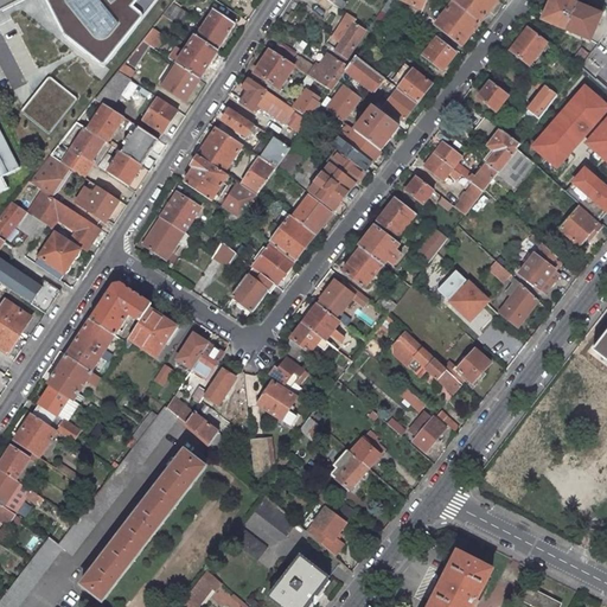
[(44,0),(59,30),(103,65),(155,0),(44,0)]
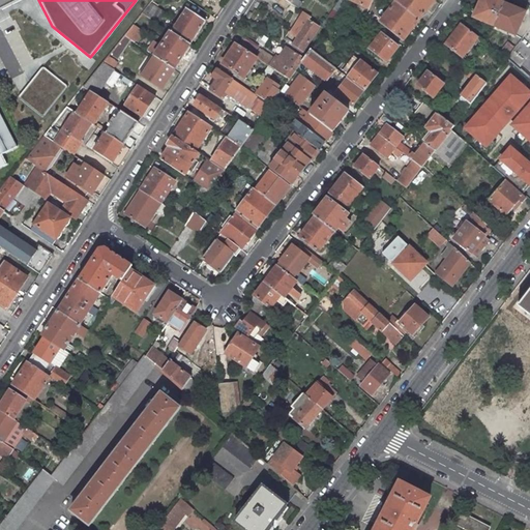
[(434,0),(396,0),(396,2),(419,20),(434,0)]
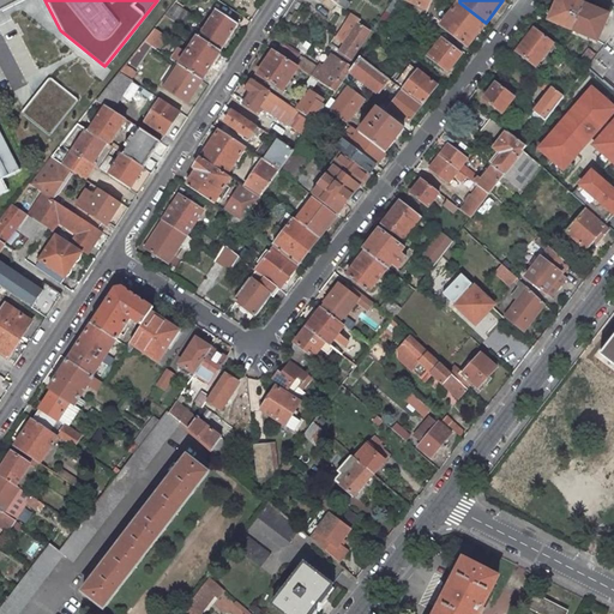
[(573,30),(584,5),(573,0),(557,0),(549,20),(573,30)]
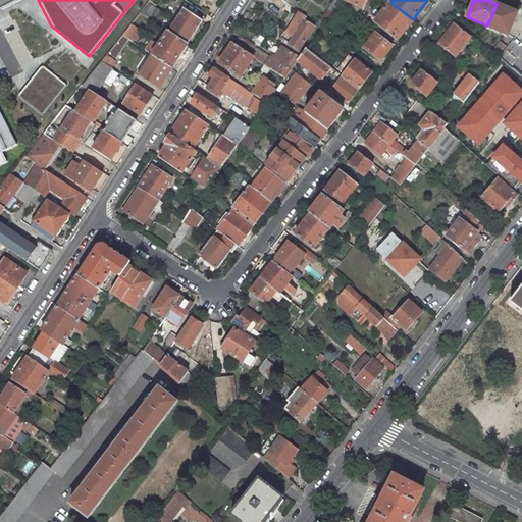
[(413,19),(390,2),(375,21),(398,40),(413,19)]
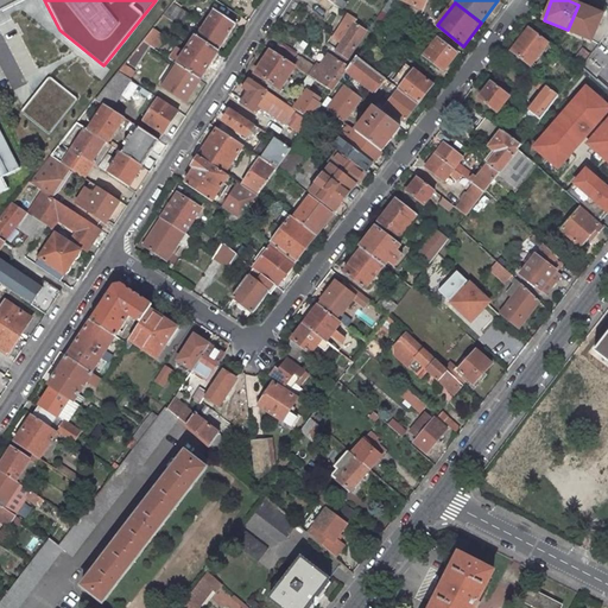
[(173,4),(164,16),(181,26),(189,14),(173,4)]
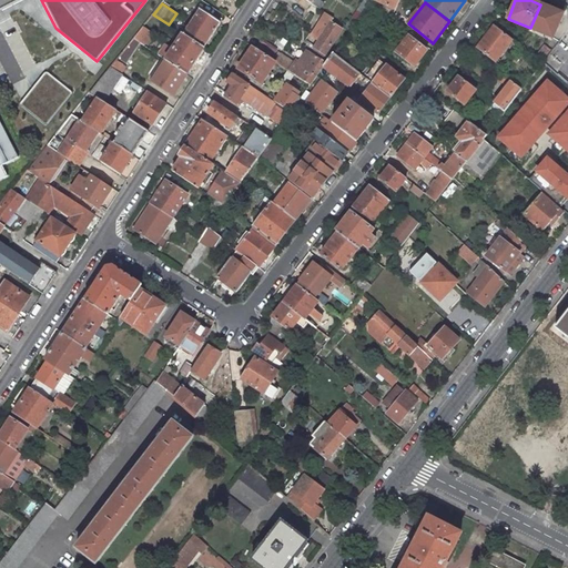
[(563,13),(540,4),(530,28),(553,38),(563,13)]
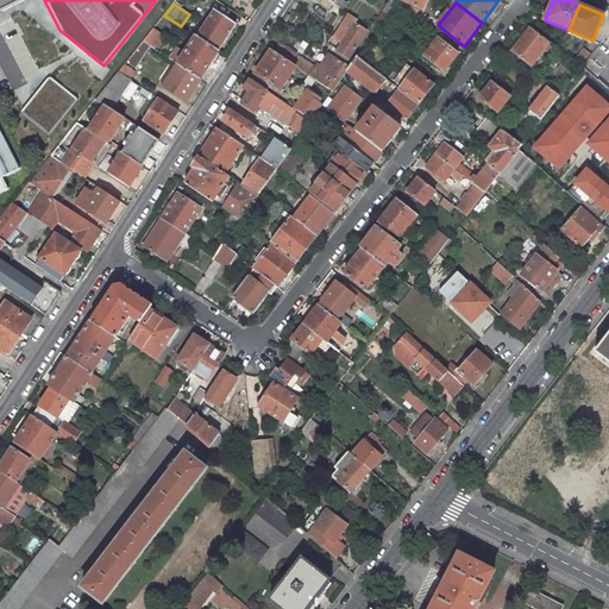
[(214,10),(196,36),(219,51),(237,24),(214,10)]
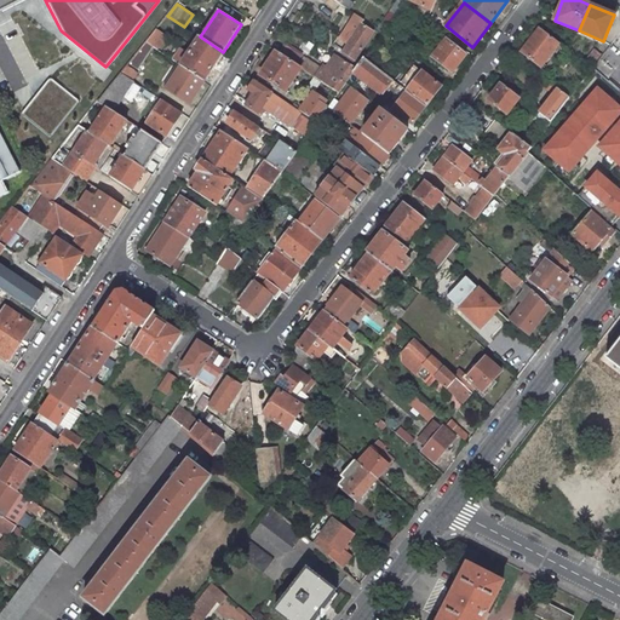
[(357,15),(349,26),(345,30),(350,33),(345,40),(345,42),(348,44),(343,52),(355,59),(373,32),(362,24),(365,19),(357,15)]
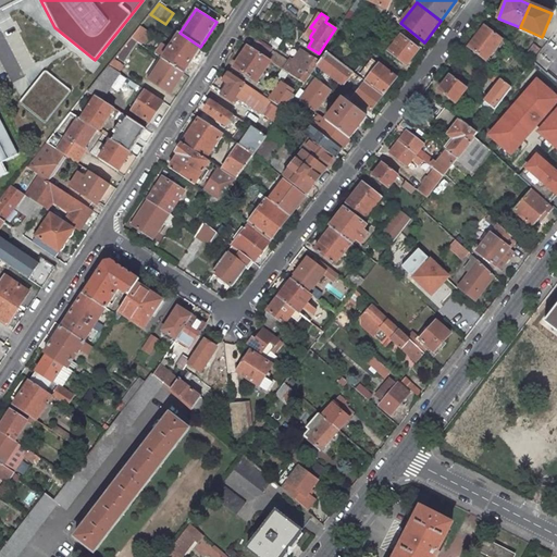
[(503,39),(485,25),(485,26),(469,47),(486,60),(503,39)]
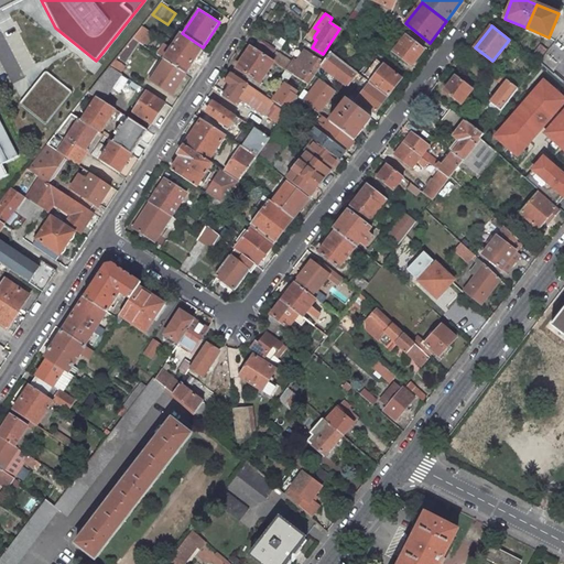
[(142,26),(132,38),(142,44),(151,33),(142,26)]
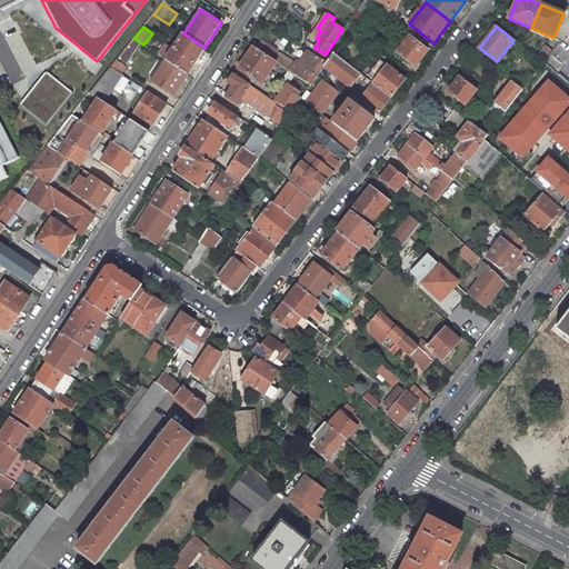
[(166,46),(159,56),(167,60),(187,75),(205,48),(183,33),(173,50),(166,46)]
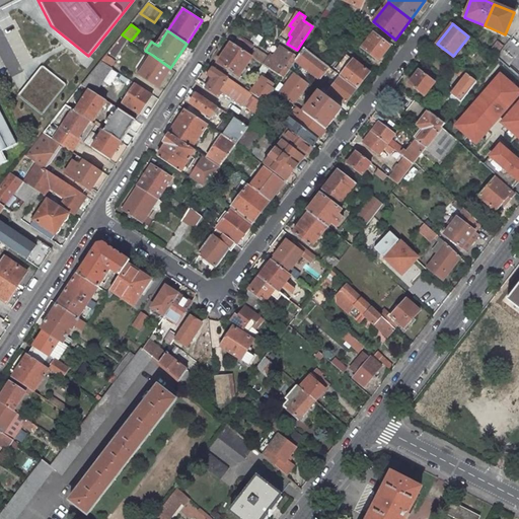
[(389,47),(373,33),(362,48),(378,61),(389,47)]
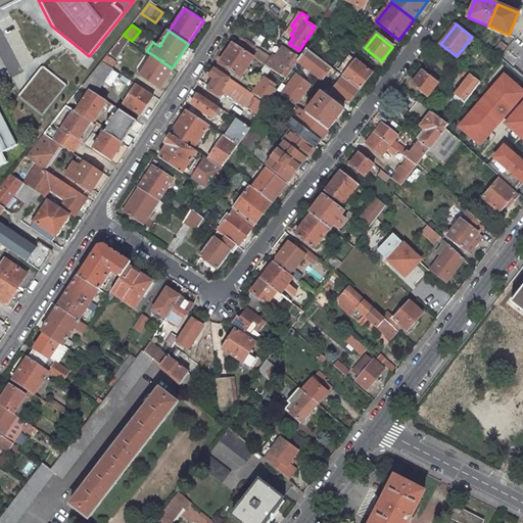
[(123,35),(102,60),(111,66),(132,41),(123,35)]
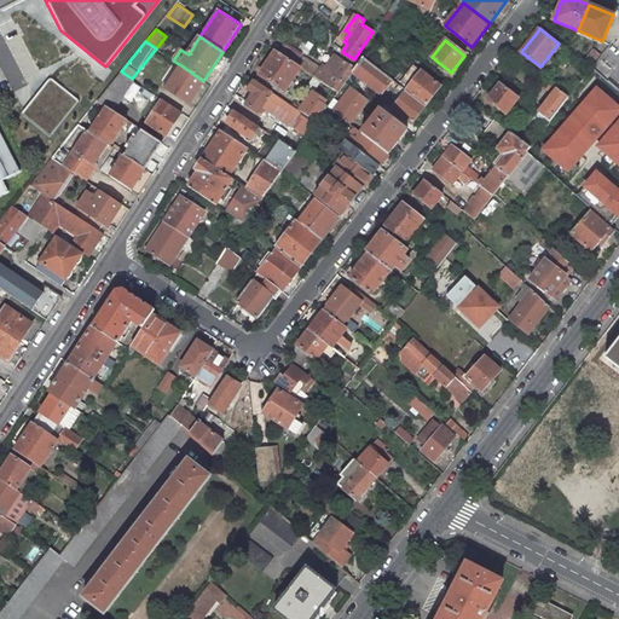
[(290,47),(285,45),(279,53),(284,57),(290,47)]
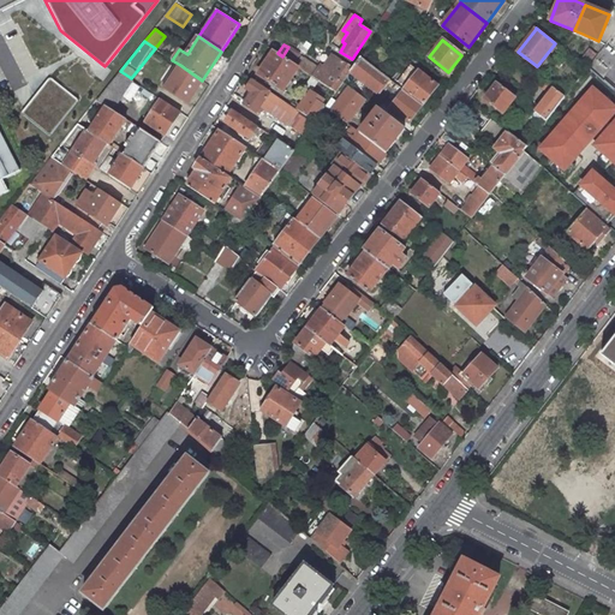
[(597,54),(589,49),(580,60),(587,66),(597,54)]
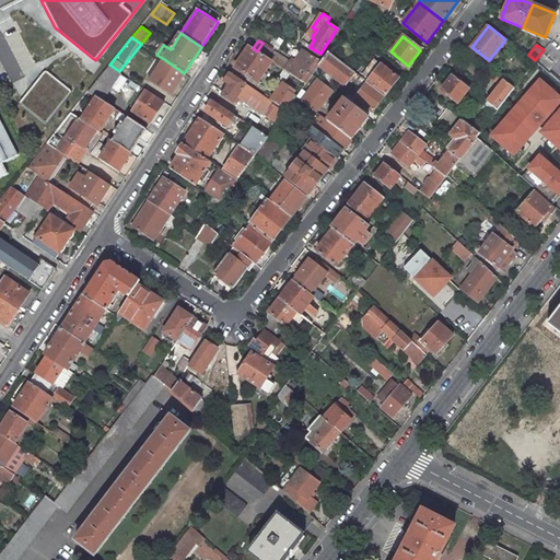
[(253,48),(249,46),(241,59),(254,68),(263,55),(257,51),(253,48)]
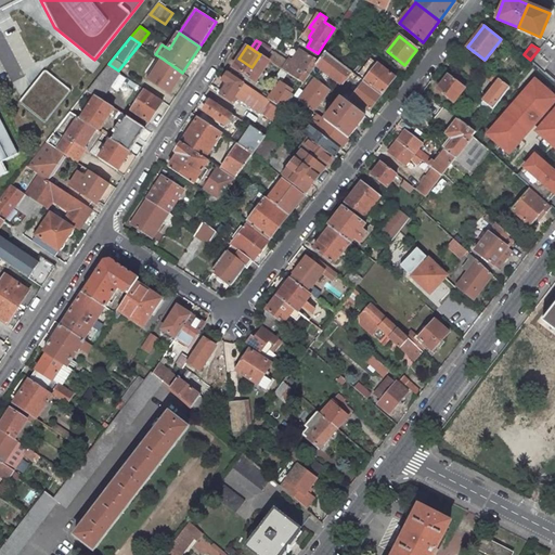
[(294,76),(304,82),(310,75),(317,65),(320,61),(309,54),(300,49),(291,62),(278,52),(278,53),(266,46),(260,54),(272,62),(294,76)]
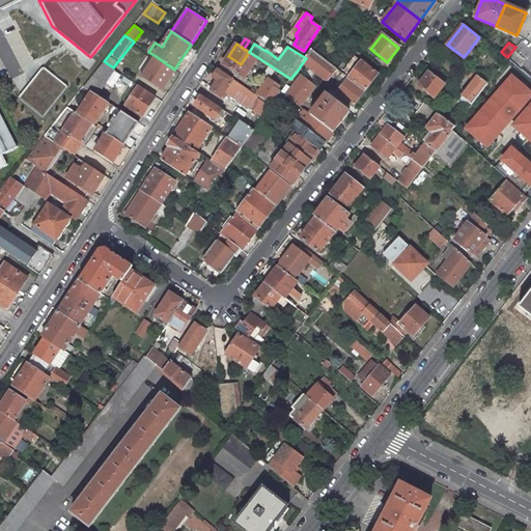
[(336,68),(312,50),(306,58),(303,62),(327,81),(334,72),(336,68)]
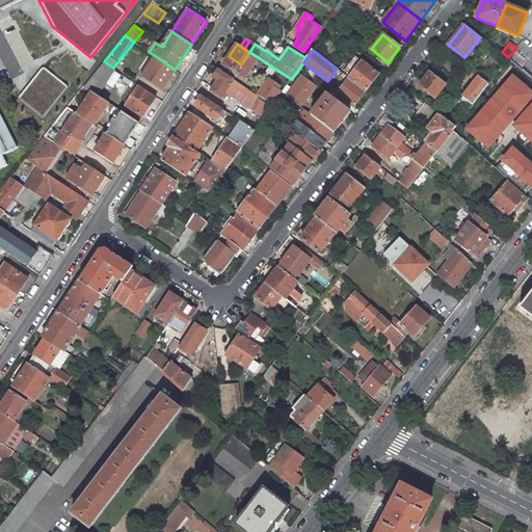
[(156,56),(143,76),(162,88),(175,70),(156,56)]
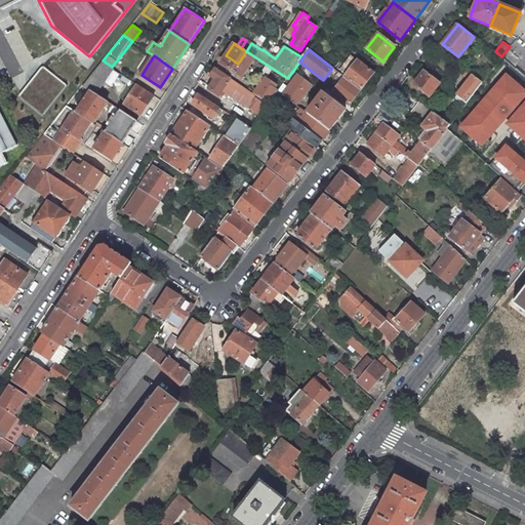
[(374,73),(358,61),(356,63),(349,57),(339,70),(347,75),(345,77),(361,90),(374,73)]
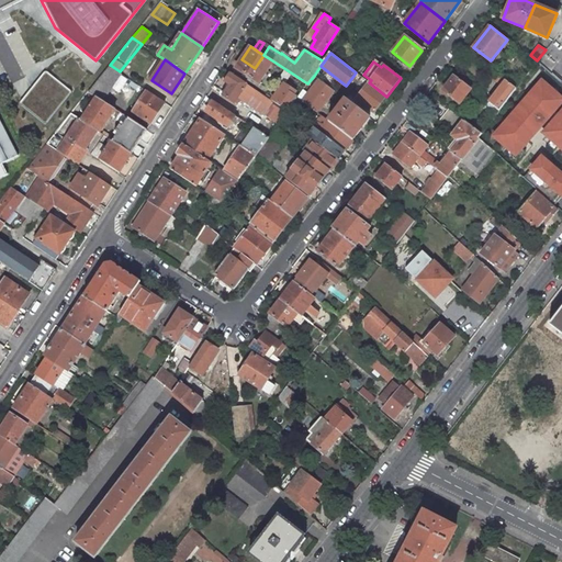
[(110,65),(88,92),(97,98),(102,101),(121,72),(120,71),(110,65)]
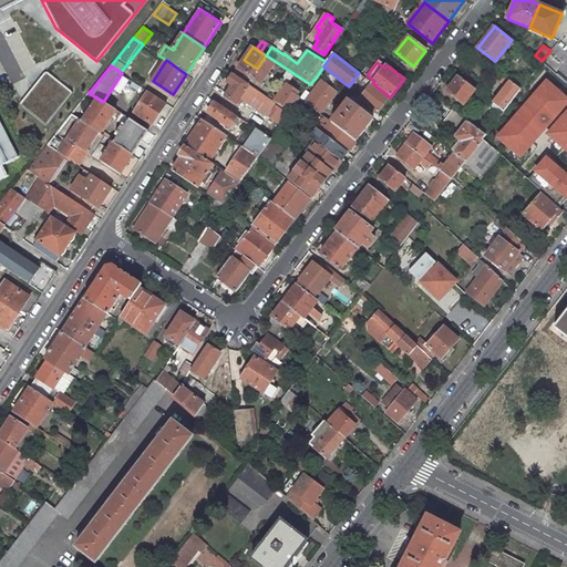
[(29,96),(21,105),(45,125),(73,92),(49,71),(29,96)]
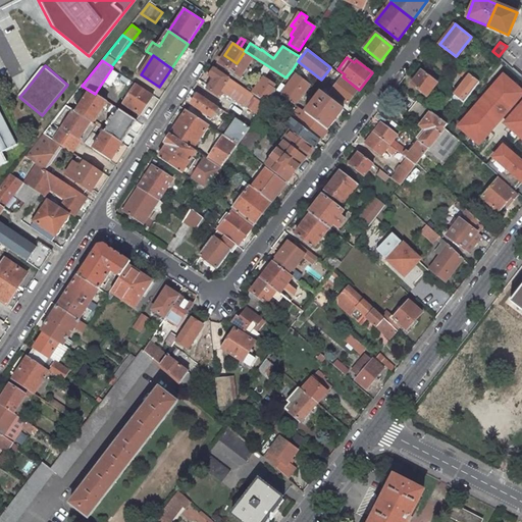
[(225,73),(214,67),(209,75),(213,79),(207,88),(213,92),(225,73)]
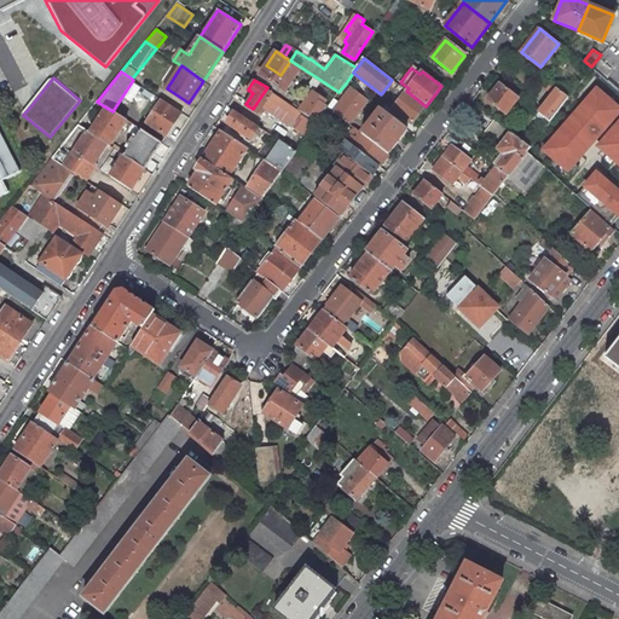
[(426,106),(406,91),(392,80),(389,84),(403,94),(393,109),(412,123),(426,106)]
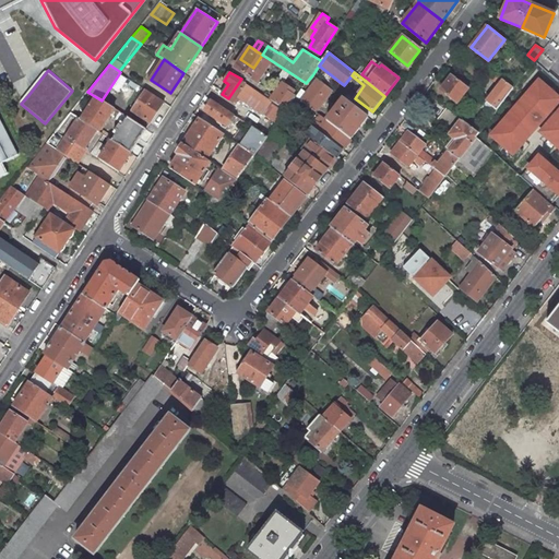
[(468,88),(452,75),(440,90),(458,103),(468,88)]
